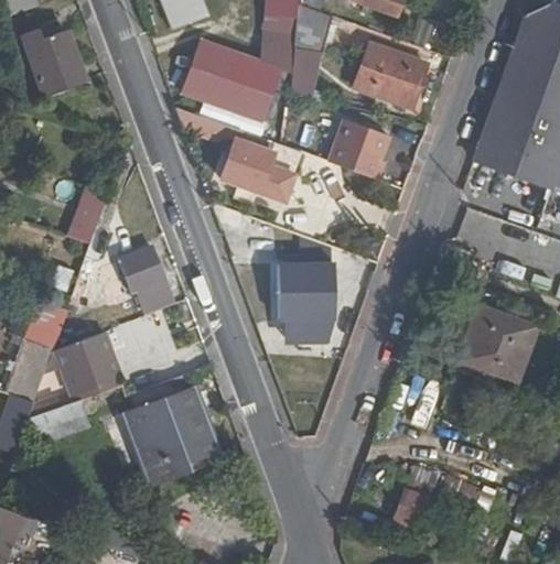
[(202,0),(159,0),(170,29),(208,14),(202,0)]
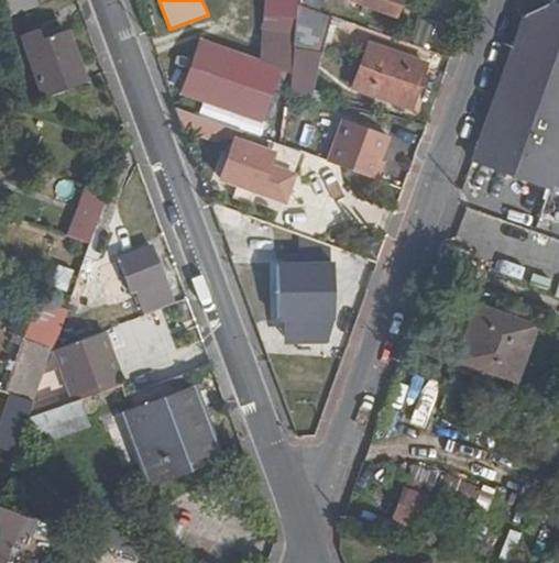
[(265,0),(264,23),(292,24),(294,0),(265,0)]
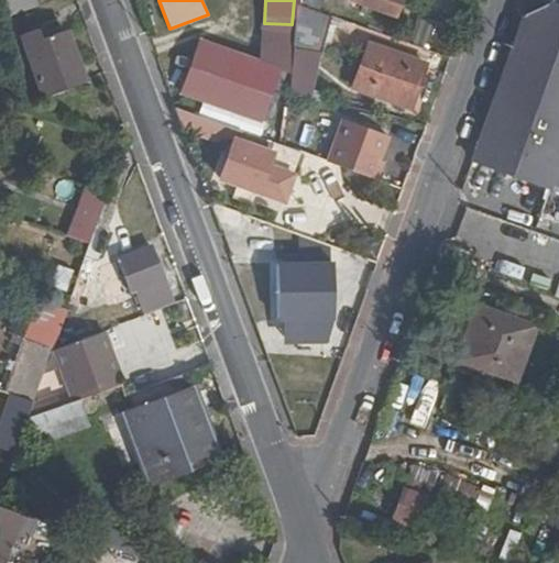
[(316,47),(329,13),(316,8),(295,0),(294,0),(292,24),(291,37),(316,47)]
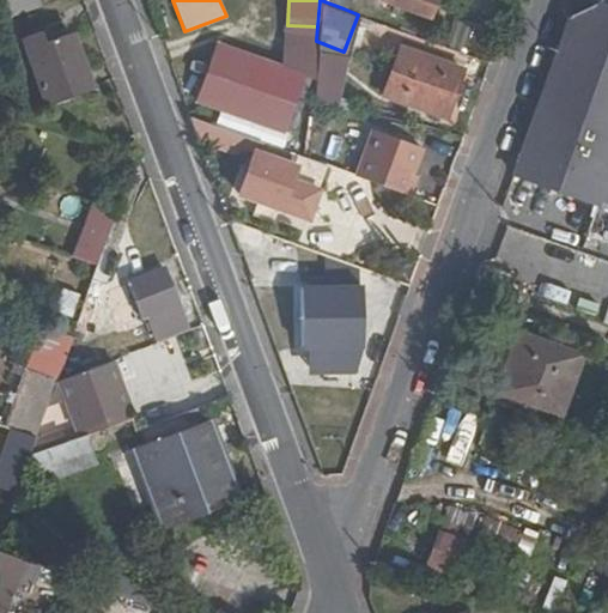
[(389,0),(425,13),(430,0),(389,0)]
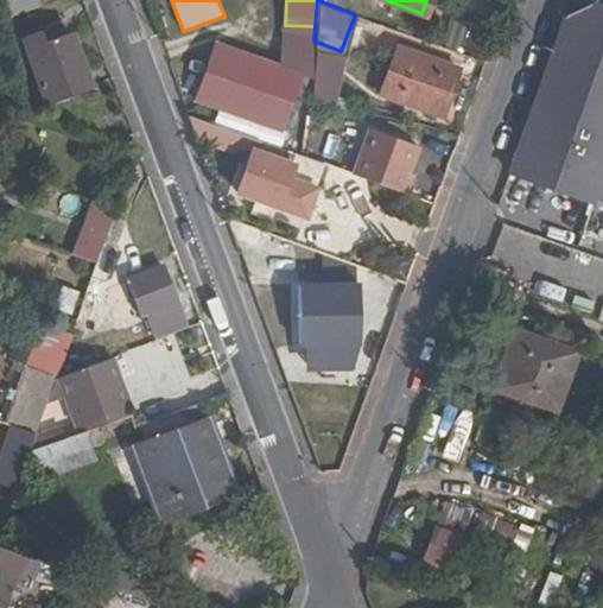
[(602,5),(596,2),(566,13),(525,132),(602,158),(602,5)]
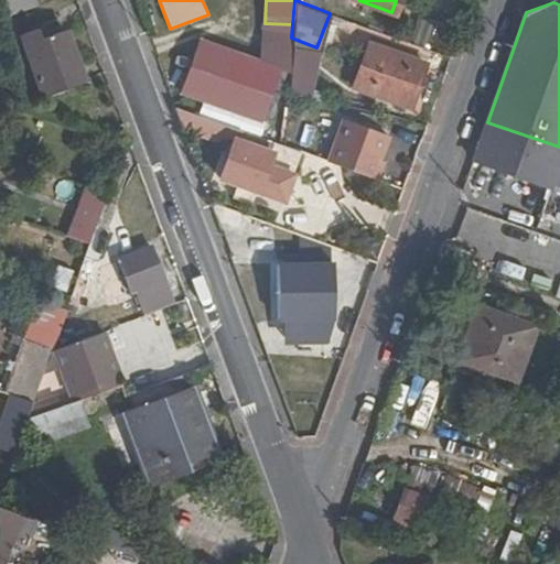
[(407,42),(426,46),(431,21),(411,18),(407,42)]
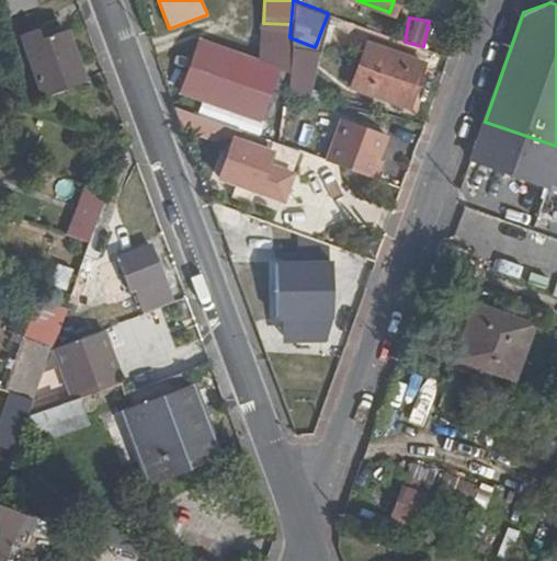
[(287,72),(290,37),(291,24),(263,23),(261,64),(275,69),(287,72)]
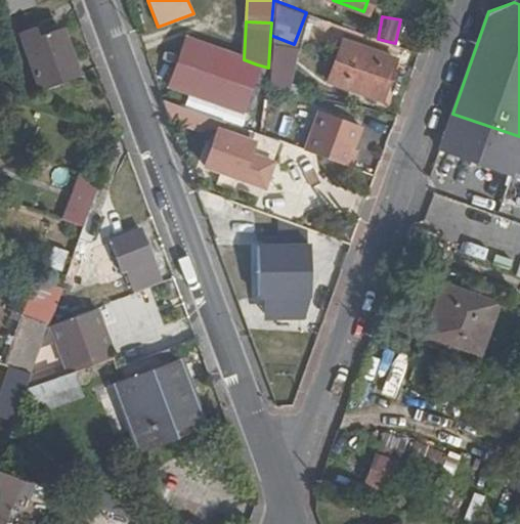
[(40,38),(37,30),(20,36),(42,90),(74,79),(68,60),(72,59),(60,31),(40,38)]
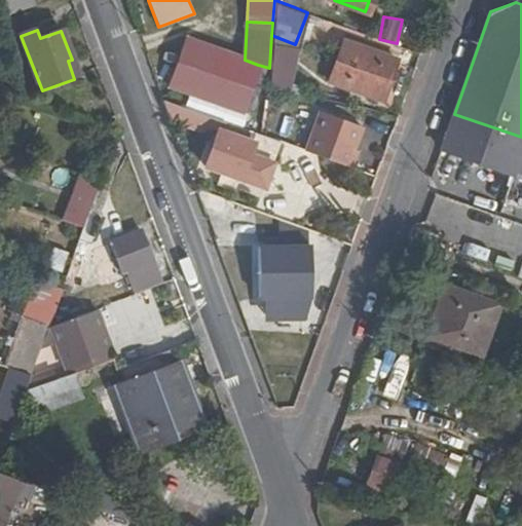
[(241,111),(258,65),(245,60),(186,37),(169,86),(241,111)]
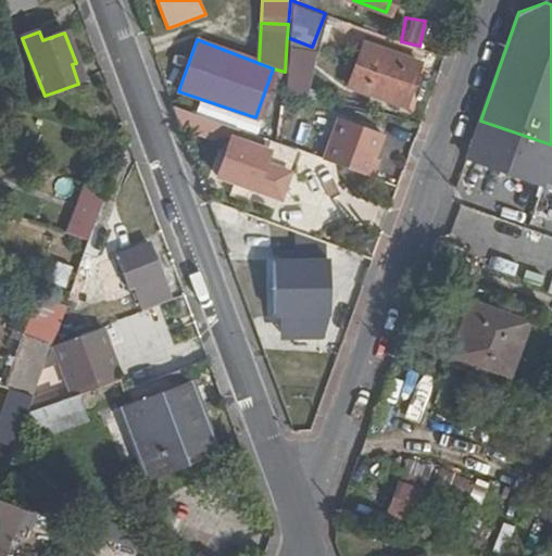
[(418,62),(377,48),(371,65),(355,60),(347,83),(402,104),(418,62)]
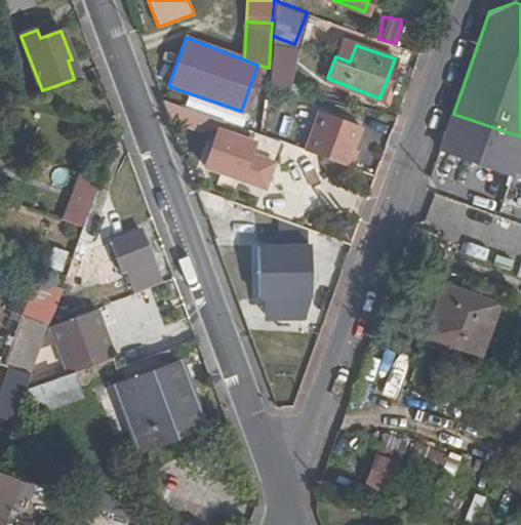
[(520,136),(453,114),(441,147),(513,173),(517,169),(520,170),(520,136)]
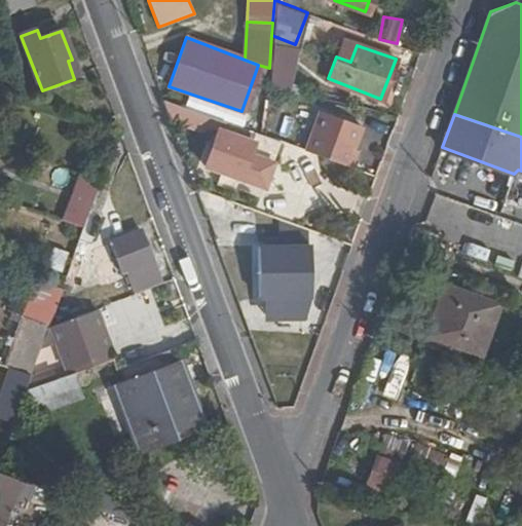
[(263,135),(357,168),(364,149),(374,152),(383,129),(363,122),(353,146),(289,121),(286,125),(265,117),(263,135)]
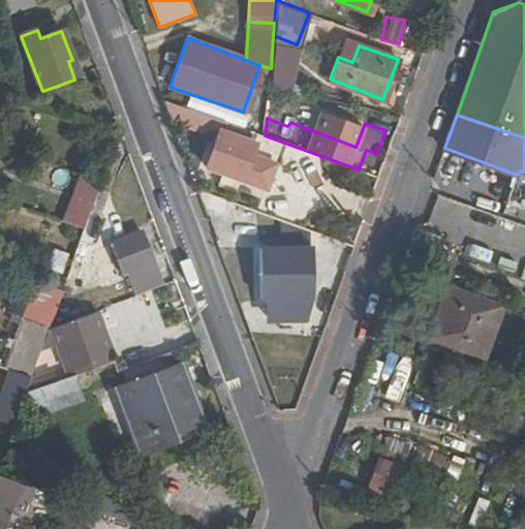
[(252,144),(218,131),(207,165),(270,188),(278,163),(250,152),(252,144)]
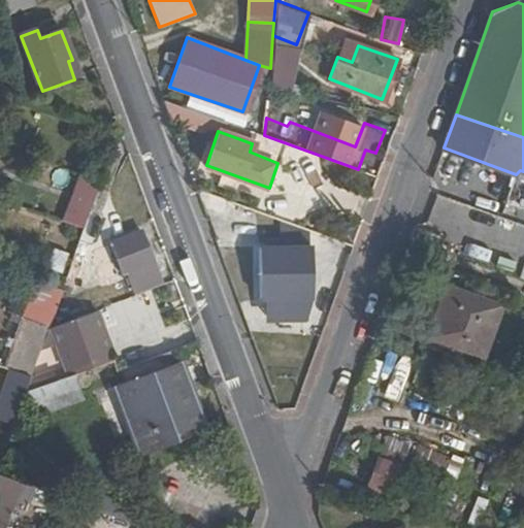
[(90,211),(101,182),(76,172),(60,221),(84,229),(90,211)]
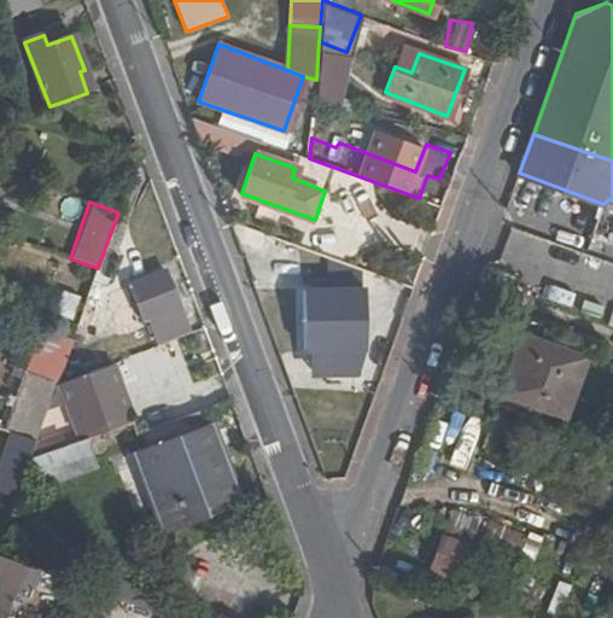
[(120,252),(105,248),(98,268),(77,325),(75,333),(85,337),(103,286),(106,287),(120,252)]
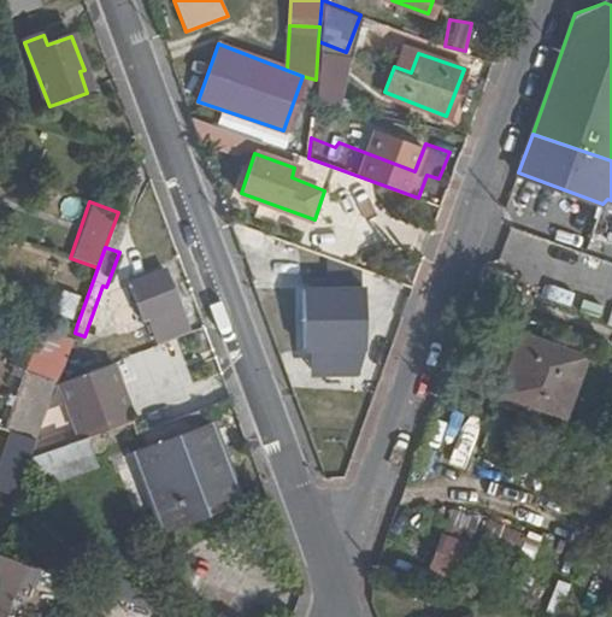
[(158,346),(187,334),(163,269),(105,291),(118,327),(146,316),(158,346)]
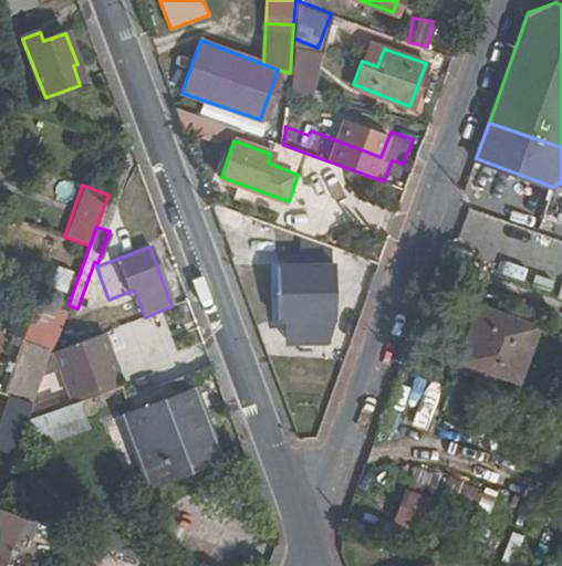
[(335,262),(278,262),(279,317),(336,316),(335,262)]
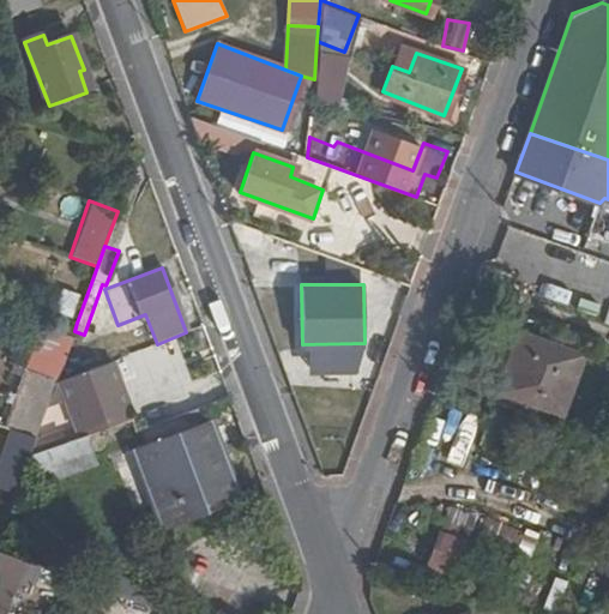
[(58,288),(52,312),(68,315),(74,292),(58,288)]
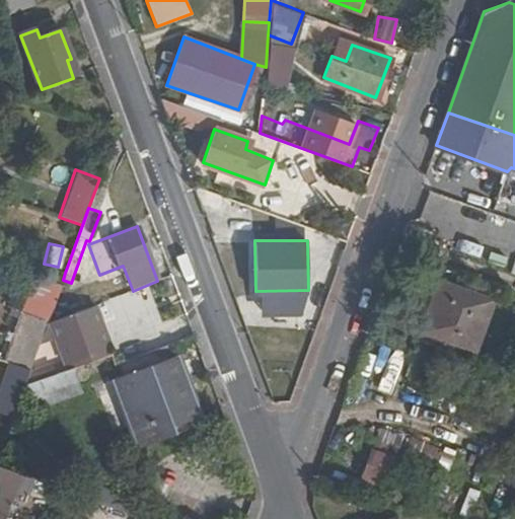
[(494,301),(439,282),(423,329),(477,350),(494,301)]
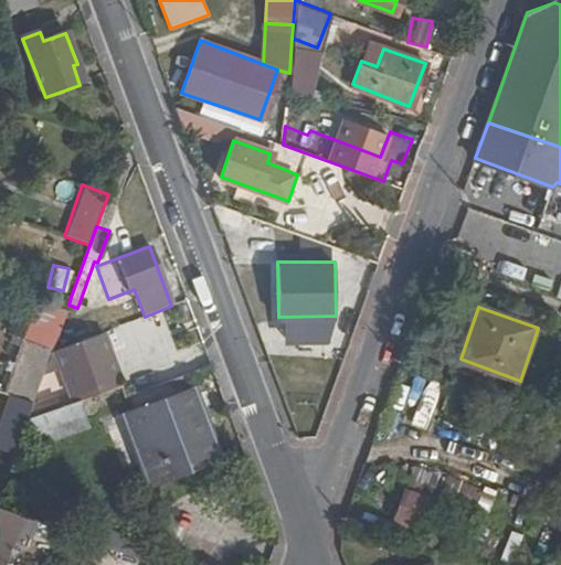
[(53,349),(61,326),(34,316),(25,339),(53,349)]
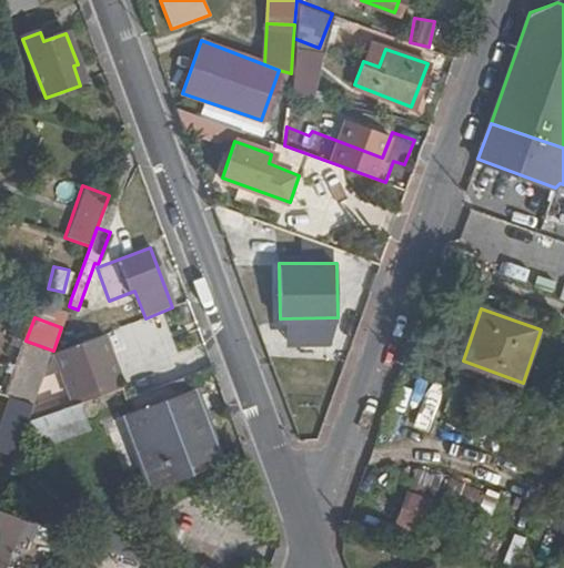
[(69,397),(119,378),(102,335),(53,353),(60,372),(69,397)]
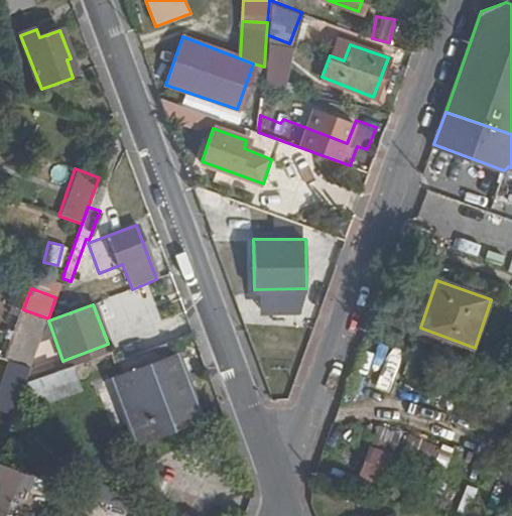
[(5,358),(30,367),(39,342),(48,318),(23,309),(5,358)]
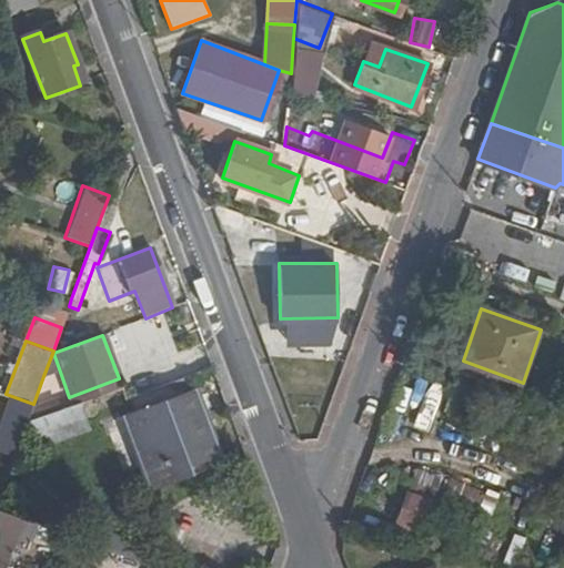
[(53,353),(53,351),(43,376),(60,372),(53,353)]
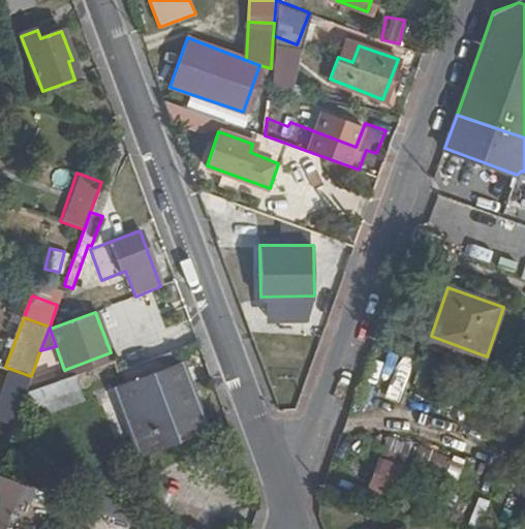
[(67,377),(113,360),(111,352),(64,370),(67,377)]
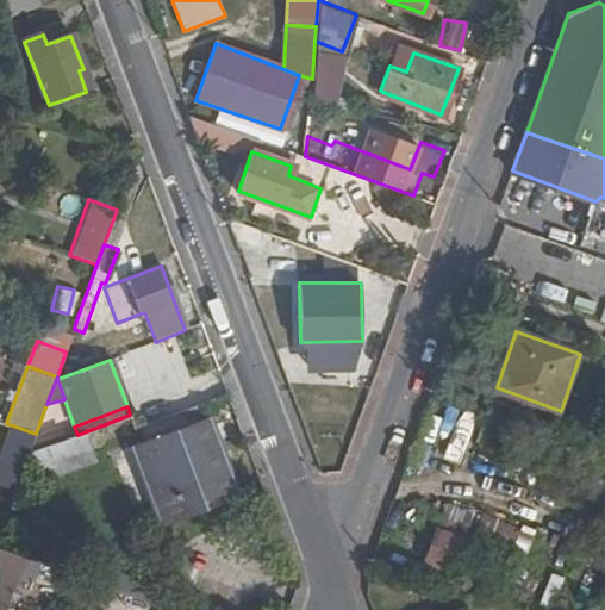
[(204,415),(173,428),(182,450),(213,439),(204,415)]
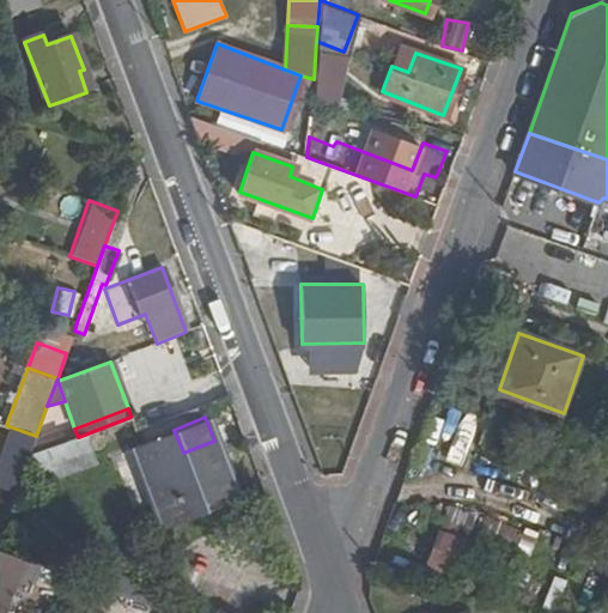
[(0,486),(10,490),(29,435),(5,426),(0,439),(0,486)]
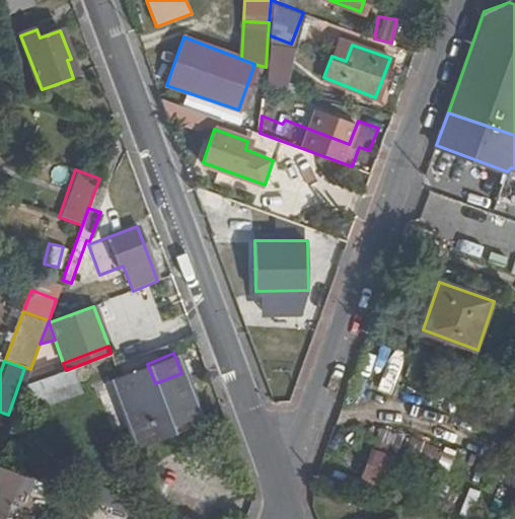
[(155,383),(147,364),(111,378),(129,428),(146,422),(154,441),(202,423),(181,373),(155,383)]
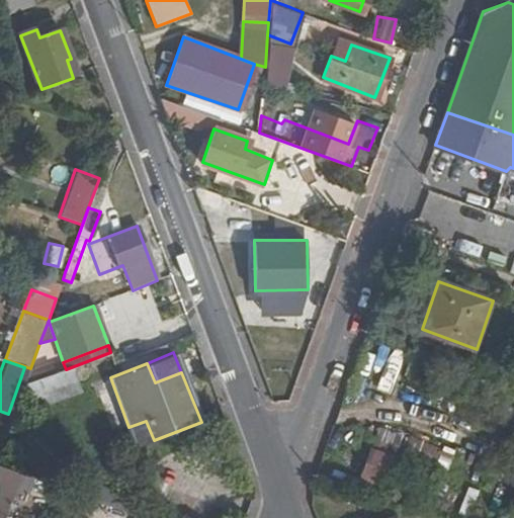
[(38,379),(53,374),(50,365),(35,370),(38,379)]
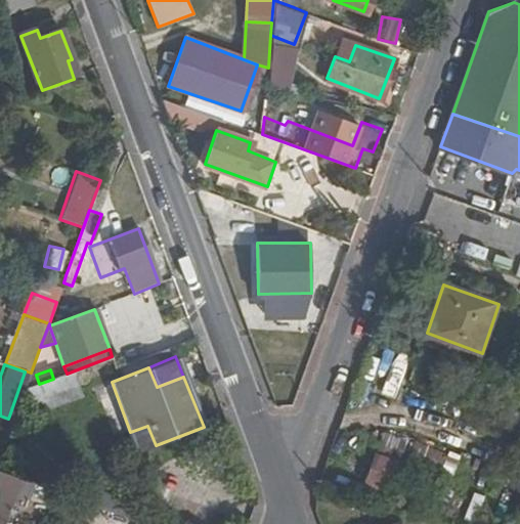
[(69,380),(67,374),(53,379),(39,384),(29,388),(35,403),(80,385),(77,377),(69,380)]
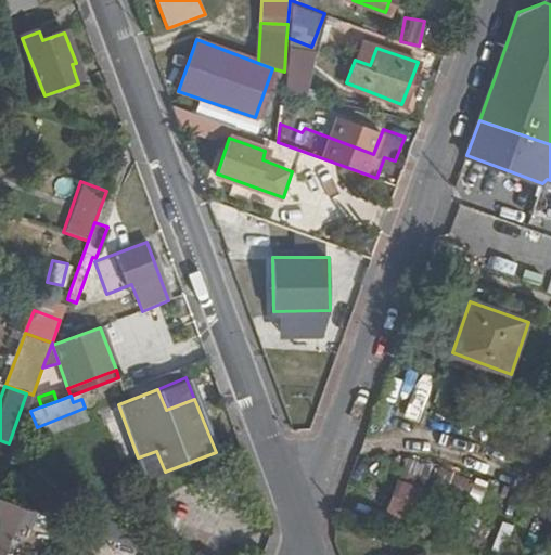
[(412,519),(417,505),(422,491),(401,485),(392,512),(412,519)]
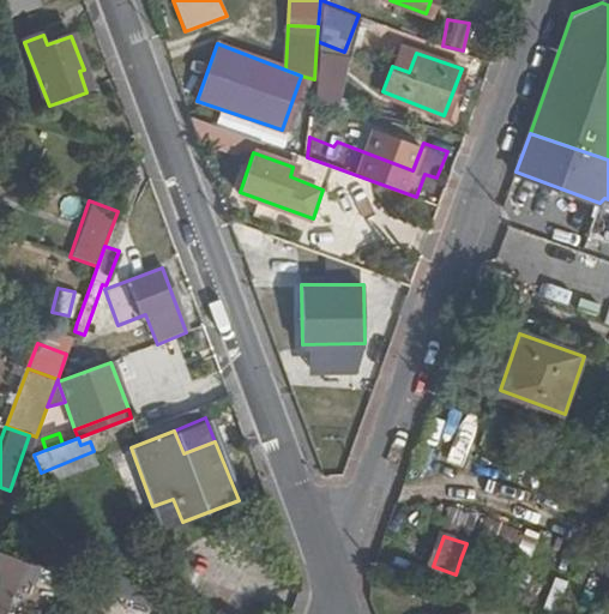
[(5,613),(25,560),(0,551),(0,613),(5,613)]
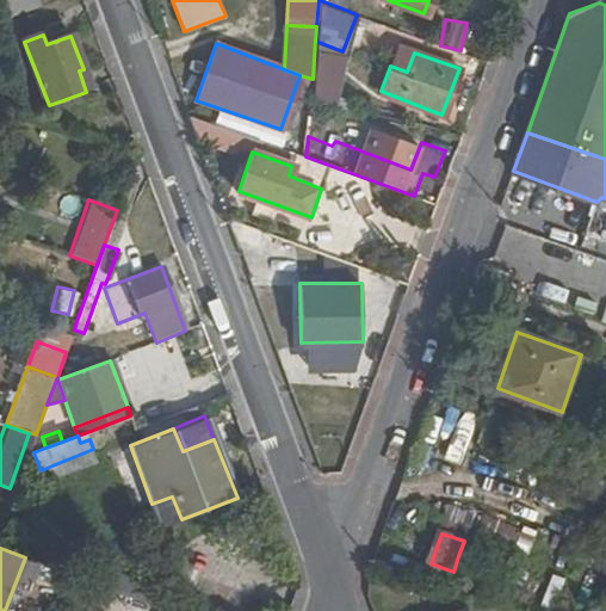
[(472,562),(458,556),(453,572),(467,576),(472,562)]
